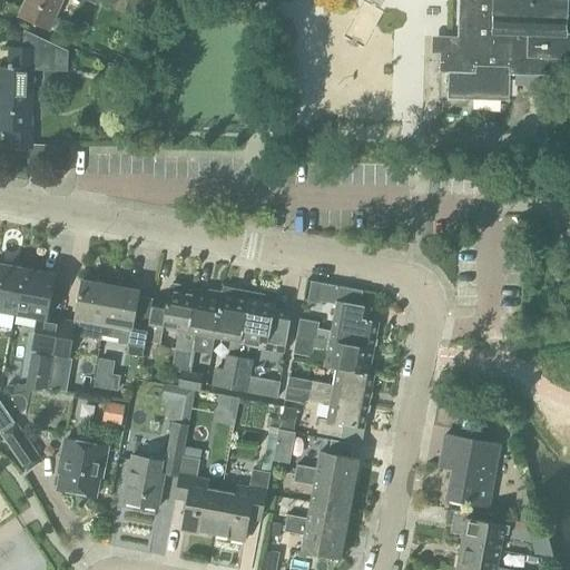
[(51,29),(64,0),(28,0),(22,16),(51,29)]
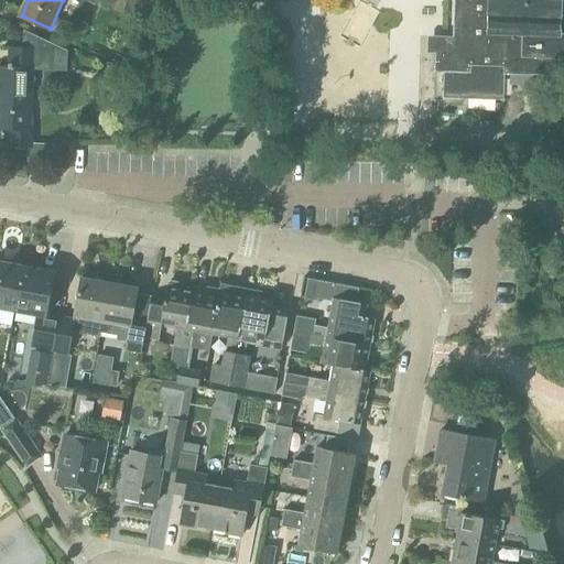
[(436,36),(435,72),(444,73),(468,75),(469,67),(506,69),(506,75),(552,77),(556,77),(557,60),(563,60),(563,58),(563,0),(455,0),(454,36),(436,36)]
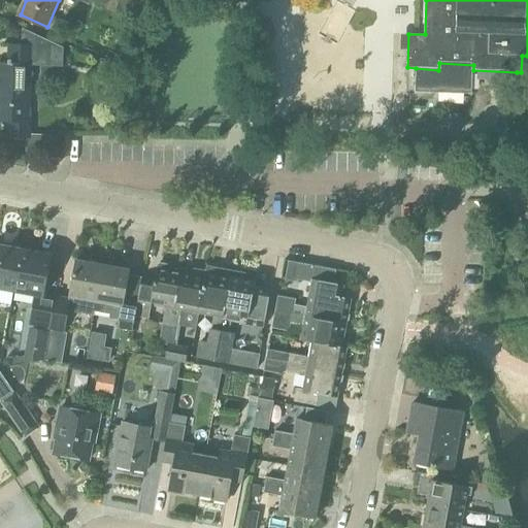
[(59,135),(31,134),(31,122),(30,122),(32,66),(64,67),(65,47),(23,29),(22,45),(9,45),(9,63),(0,62),(0,121),(10,122),(10,137),(26,137),(25,153),(59,154),(59,135)]
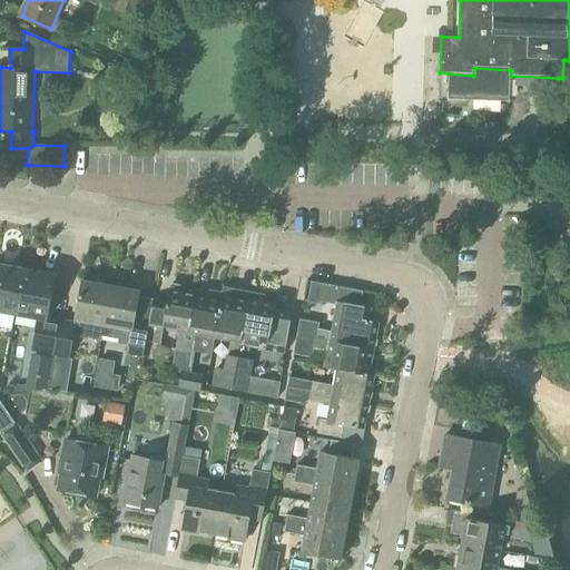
[(449,74),(449,92),(450,92),(450,91),(454,91),(461,98),(465,98),(465,100),(510,101),(511,76),(511,70),(474,68),(473,76),(449,74)]
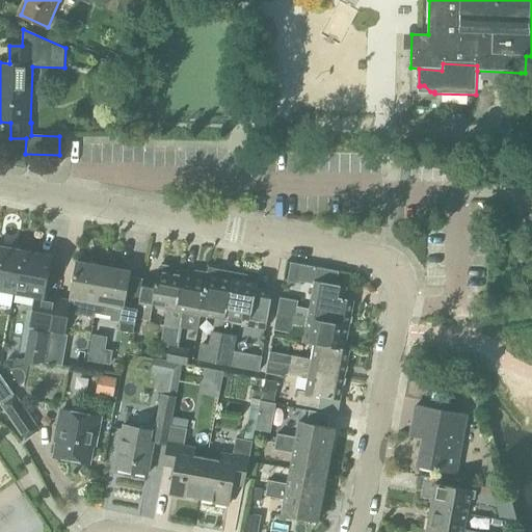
[(292,134),(308,135),(309,122),(309,114),(293,114),(293,121),(292,134)]
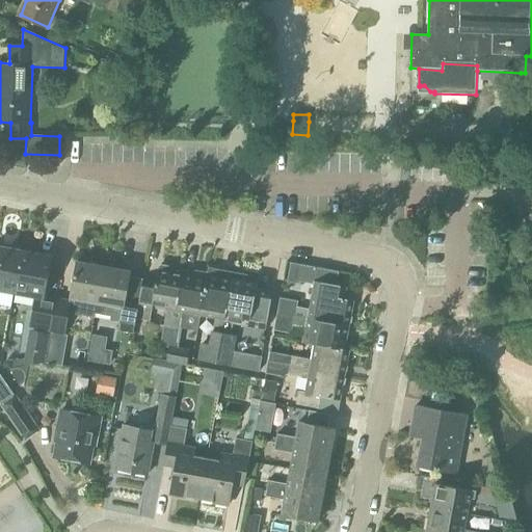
[(0,290),(15,293),(23,254),(0,248),(0,290)]
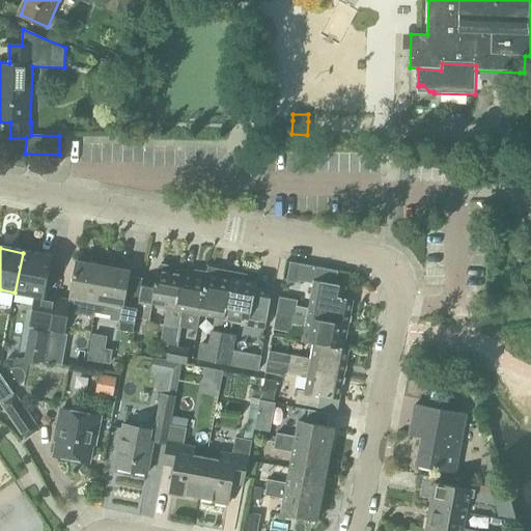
[(45,295),(51,258),(23,253),(15,292),(35,297),(29,328),(50,331),(57,297),(45,295)]
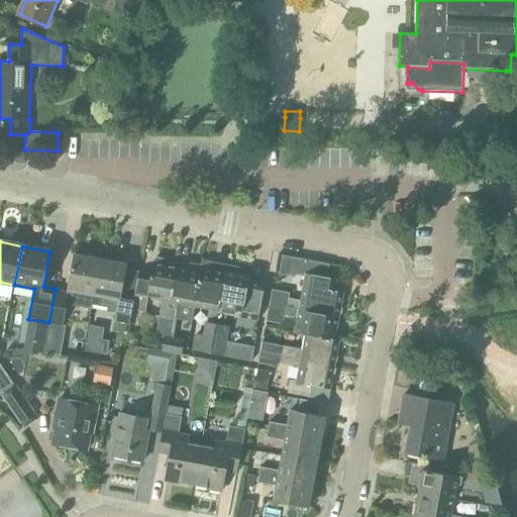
[(293,280),(297,257),(281,254),(276,276),(293,280)]
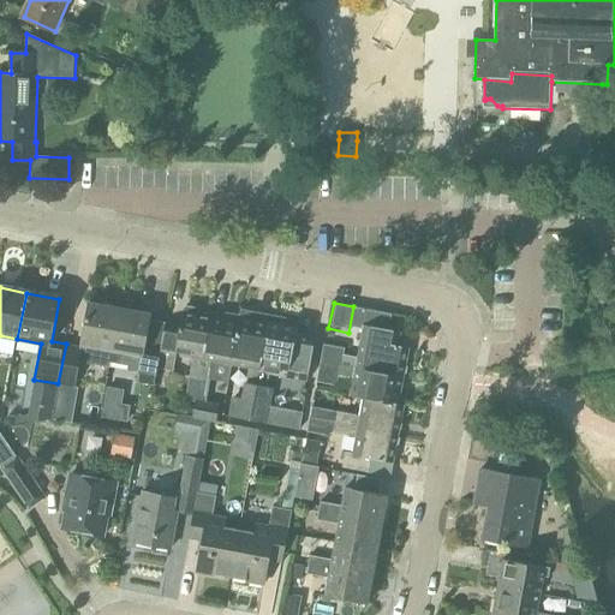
[(114,352),(121,311),(90,305),(83,346),(81,345),(81,347),(66,344),(58,383),(76,387),(79,362),(90,364),(94,347),(114,352)]
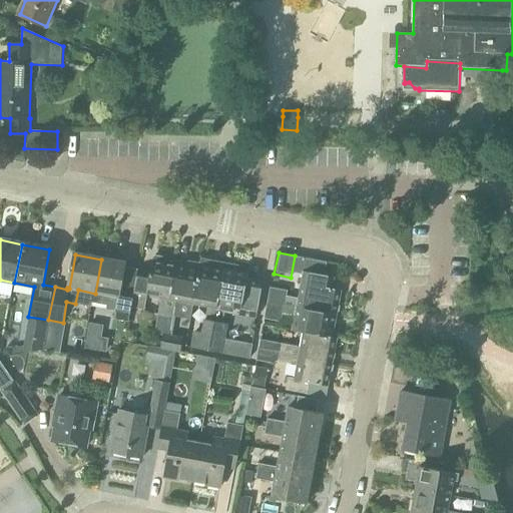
[(162,335),(164,335),(167,318),(171,301),(178,266),(178,262),(177,262),(177,266),(166,264),(167,261),(165,259),(156,257),(154,258),(153,261),(150,273),(139,271),(135,293),(132,309),(145,311),(148,296),(161,299),(157,316),(160,317),(157,334),(162,335)]
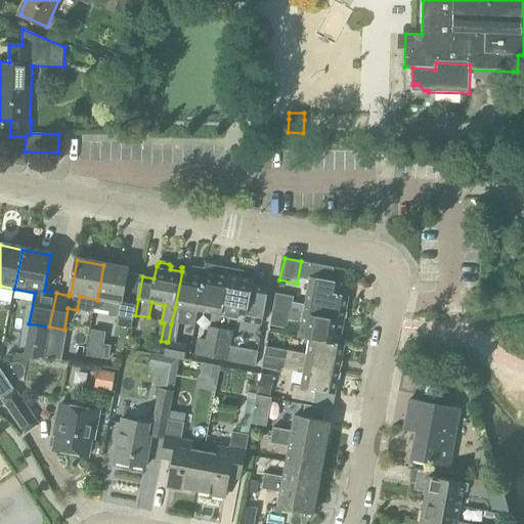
[(134,314),(135,315),(138,299),(125,296),(130,270),(103,265),(97,300),(111,302),(108,316),(118,317),(117,325),(131,328),(134,314)]
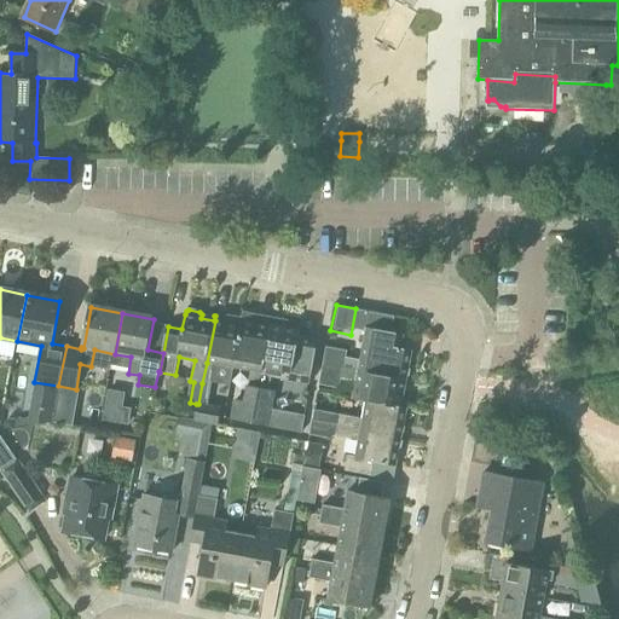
[(236,369),(237,363),(243,325),(242,325),(244,313),(243,313),(242,318),(229,316),(225,318),(215,316),(215,320),(207,363),(202,383),(198,404),(196,421),(218,424),(221,408),(204,405),(208,385),(212,386),(215,364),(236,369)]
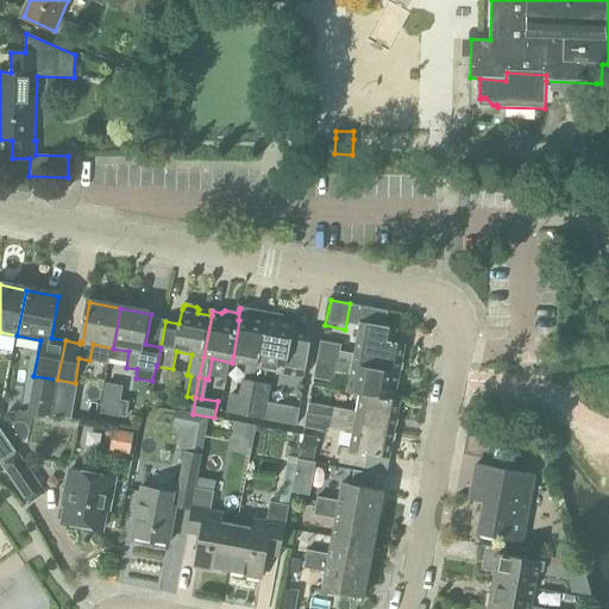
[(231,394),(227,413),(249,416),(259,362),(268,320),(268,315),(257,314),(255,311),(240,308),(238,320),(239,320),(233,357),(248,359),(244,381),(240,396),(231,394)]
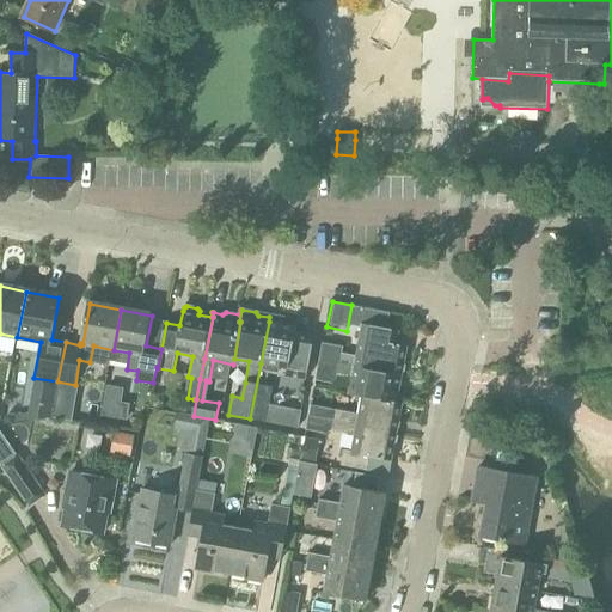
[(261,363),(250,418),(263,421),(270,386),(265,385),(269,365),(288,368),(287,375),(306,379),(314,340),(295,336),(298,323),(295,323),(293,319),(282,317),(280,319),(269,317),(269,322),(261,363)]
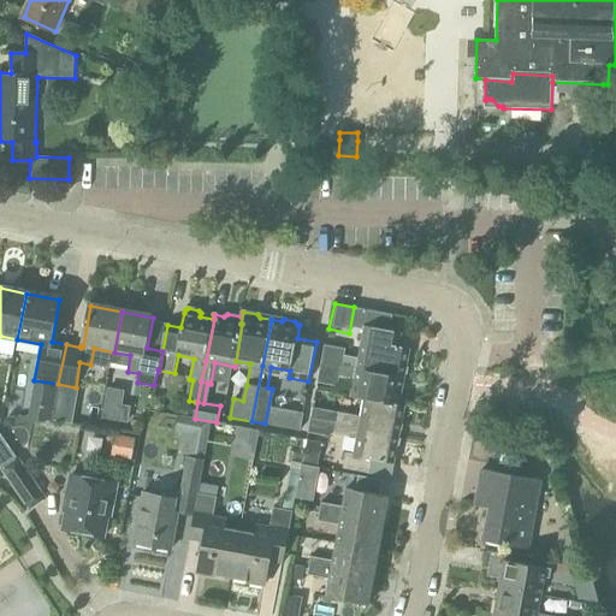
[(321,362),(407,379),(412,350),(386,345),(390,331),(363,326),(361,341),(369,342),(366,360),(344,355),(345,349),(324,345),(321,362)]
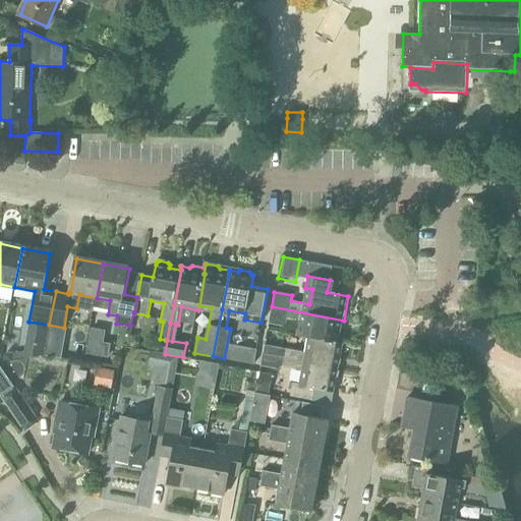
[(302,338),(306,339),(339,344),(344,321),(272,306),(269,324),(286,327),(288,317),(305,322),(302,338)]
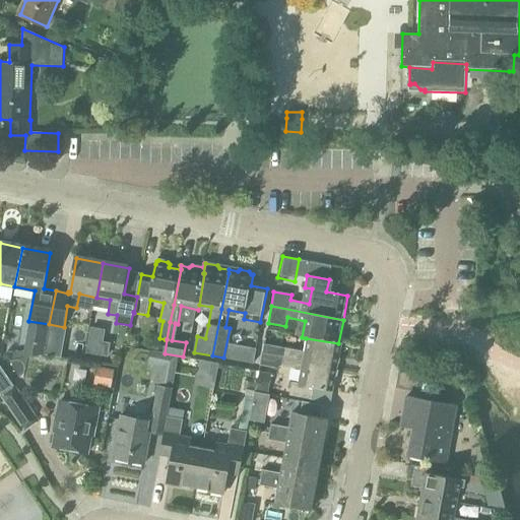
[(65,339),(67,328),(64,327),(49,324),(47,335),(65,339)]
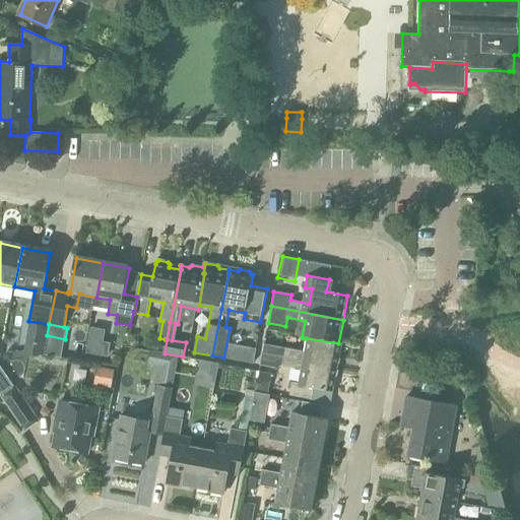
[(91,352),(95,332),(81,329),(77,350),(91,352)]
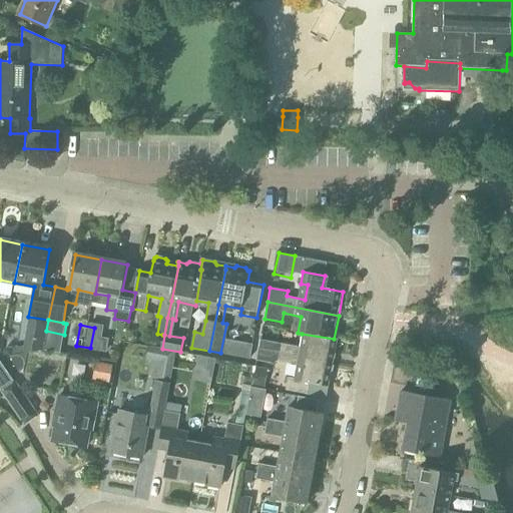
[(339,340),(334,339),(302,334),(299,347),(282,344),(282,343),(269,340),(267,350),(334,363),(339,340)]
